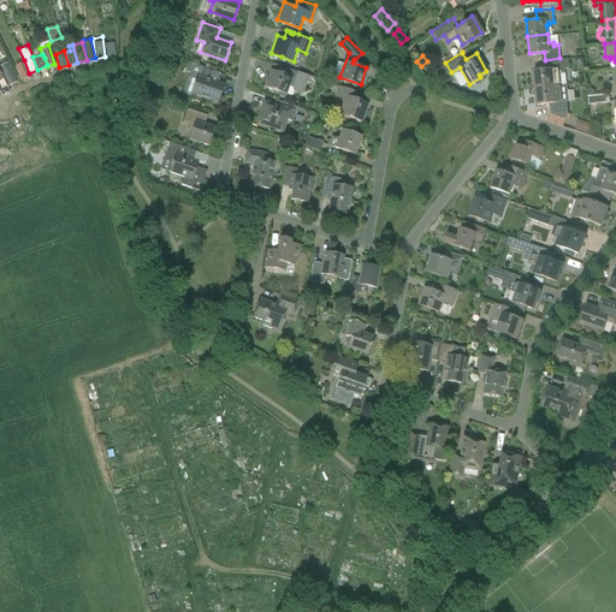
[(534,81),(535,87),(557,84),(556,76),(560,76),(558,72),(564,72),(564,67),(569,66),(568,58),(560,58),(545,60),(549,60),(549,67),(531,70),(532,81),(534,81)]
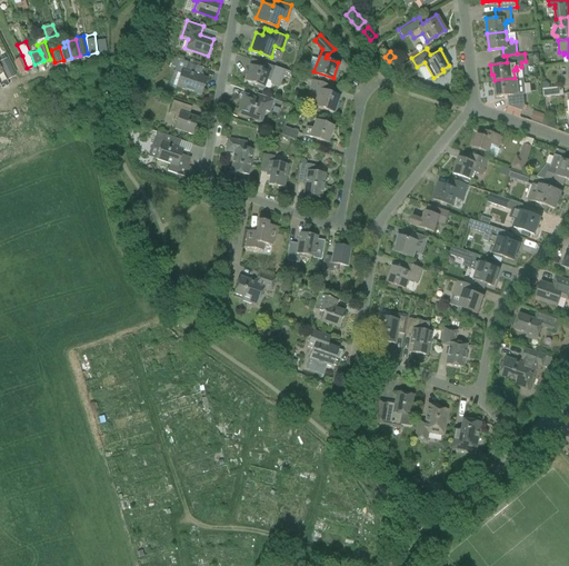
[(19,71),(27,68),(22,56),(13,60),(19,71)]
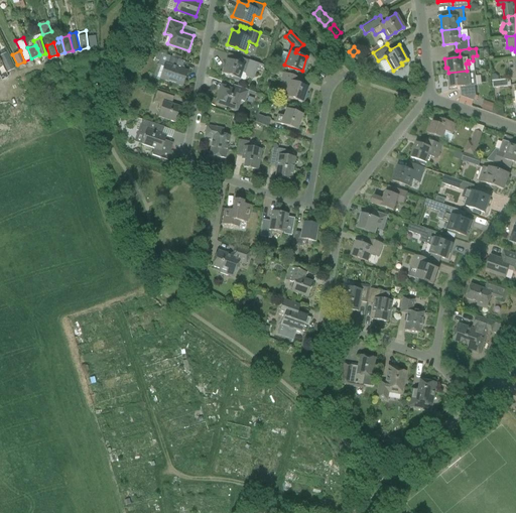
[(157,50),(155,57),(158,58),(157,62),(163,65),(159,77),(172,81),(181,85),(187,70),(181,68),(180,65),(182,63),(184,59),(180,58),(170,55),(161,51),(157,50)]
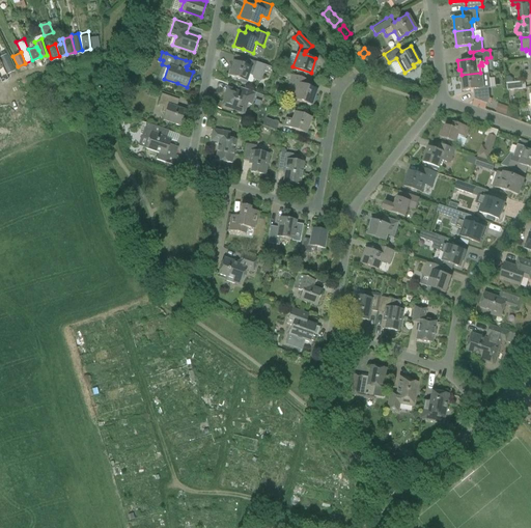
[(0,55),(0,58),(6,72),(14,68),(5,53),(0,55)]
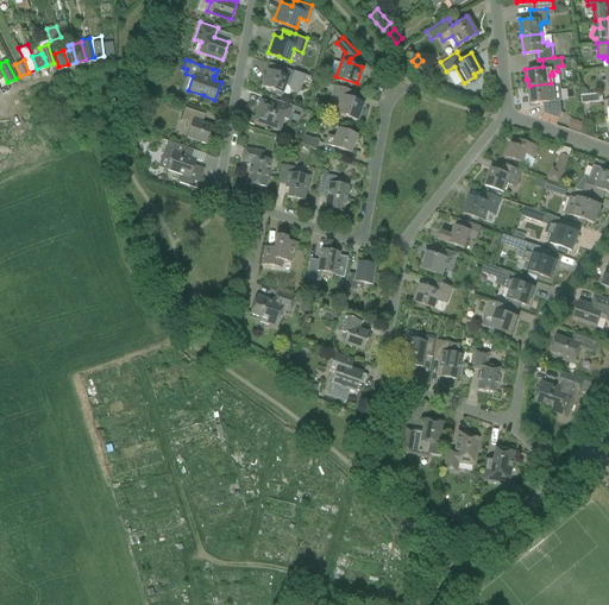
[(268,68),(262,84),(271,87),(270,89),(281,93),(281,90),(284,82),(287,83),(288,83),(299,82),(300,77),(303,79),(308,81),(311,75),(305,74),(293,69),(282,65),(284,67),(283,74),(268,68)]
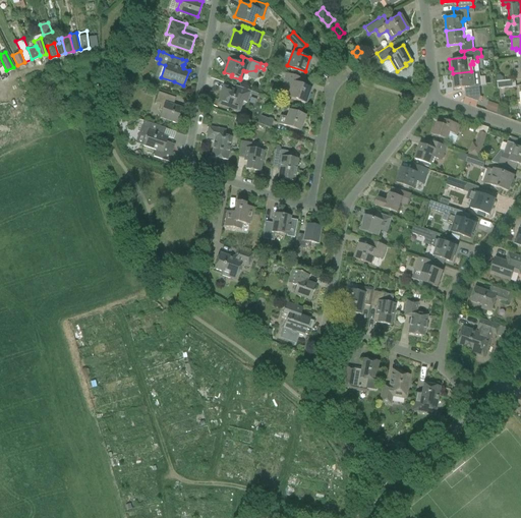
[(471,71),(453,73),(454,87),(464,85),(465,95),(478,100),(478,99),(480,95),(480,94),(479,83),(481,83),(479,70),(473,71),(471,71)]
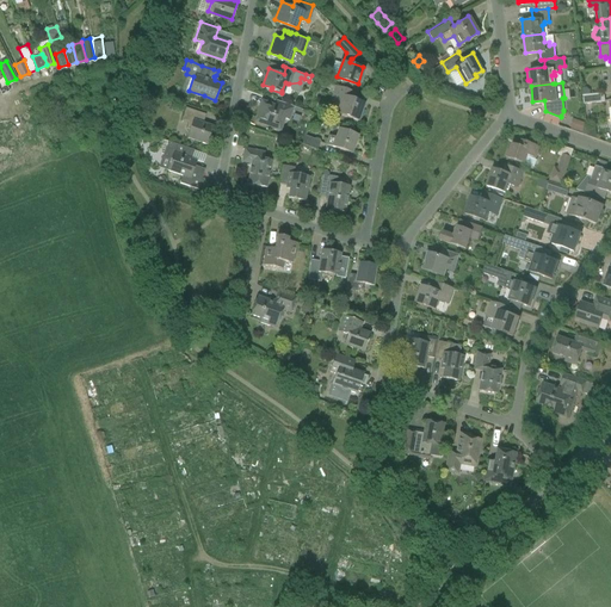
[(355,90),(344,86),(335,84),(329,99),(340,101),(337,112),(358,119),(364,101),(350,97),(352,90),(355,91),(355,90)]
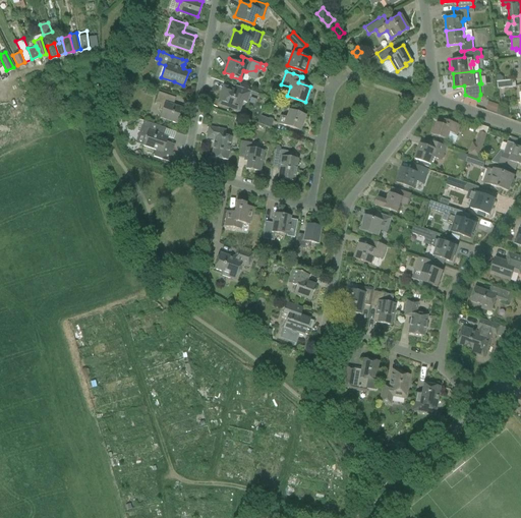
[(498,87),(516,84),(515,78),(504,79),(497,80),(498,87)]
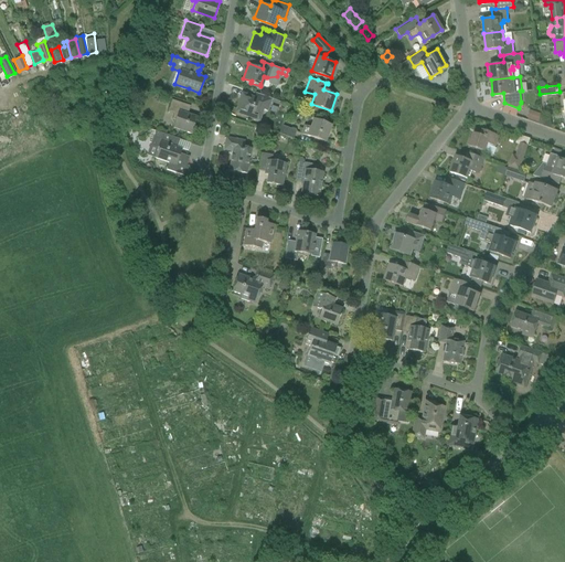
[(242,94),(236,110),(247,114),(257,117),(260,107),(267,109),(270,101),(279,103),(280,99),(272,97),(266,95),(255,91),(255,92),(257,93),(255,98),(242,94)]
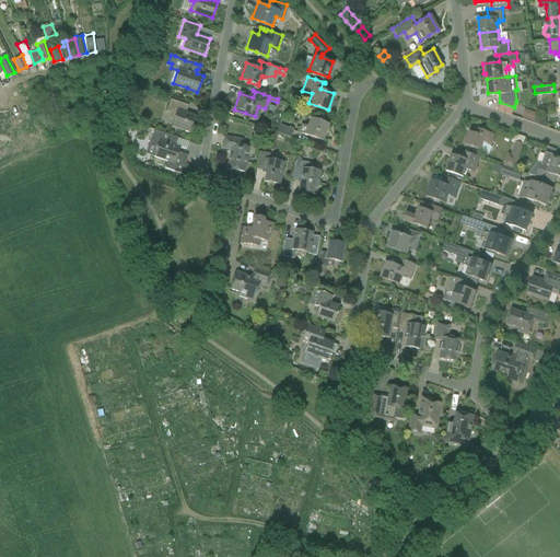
[(188,103),(178,100),(170,96),(165,112),(171,114),(170,117),(173,118),(172,125),(189,130),(195,114),(182,109),(185,103),(188,104),(188,103)]
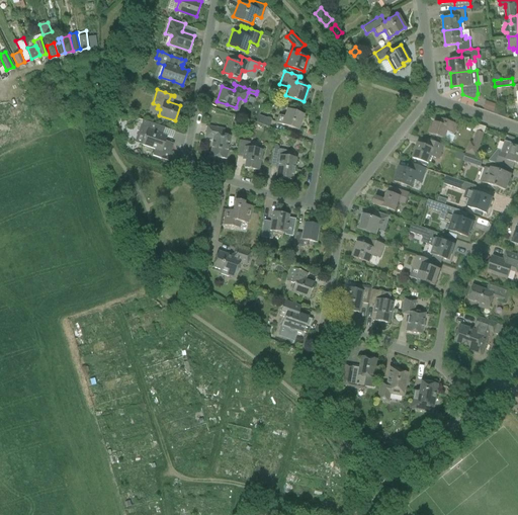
[(486,99),(484,105),(493,109),(496,103),(486,99)]
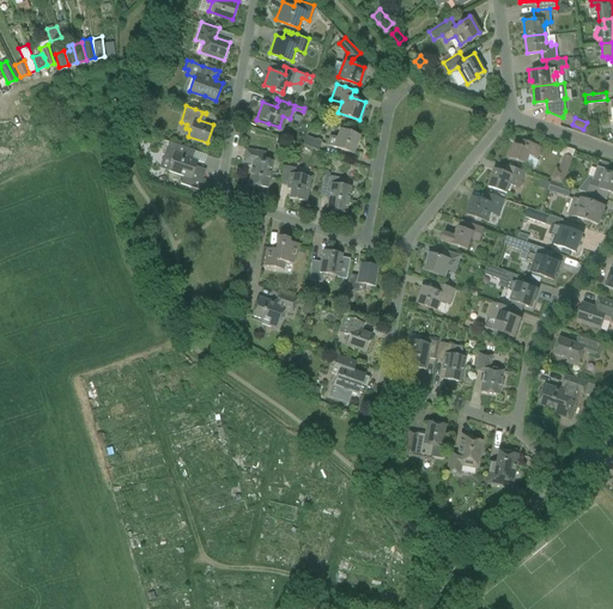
[(353,151),(359,134),(340,128),(337,136),(329,134),(327,142),(353,151)]
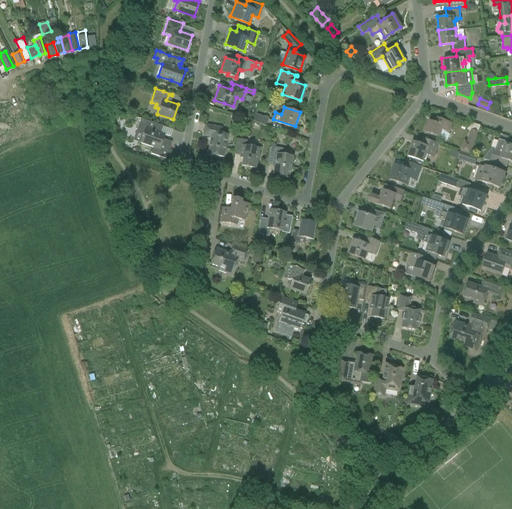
[(265,124),(268,117),(254,112),(252,119),(265,124)]
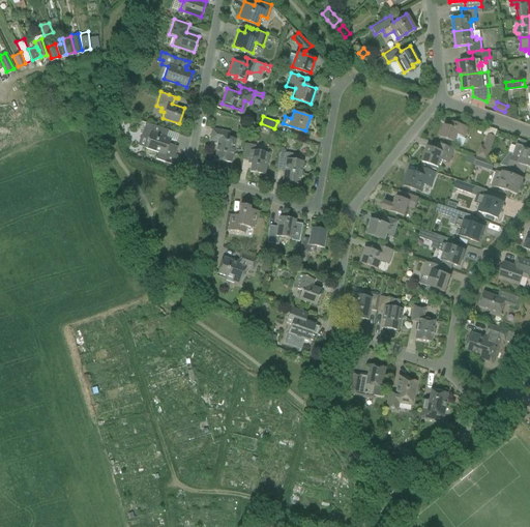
[(468,125),(452,120),(450,125),(444,122),(442,129),(441,128),(439,135),(454,140),(457,134),(466,134),(468,125)]
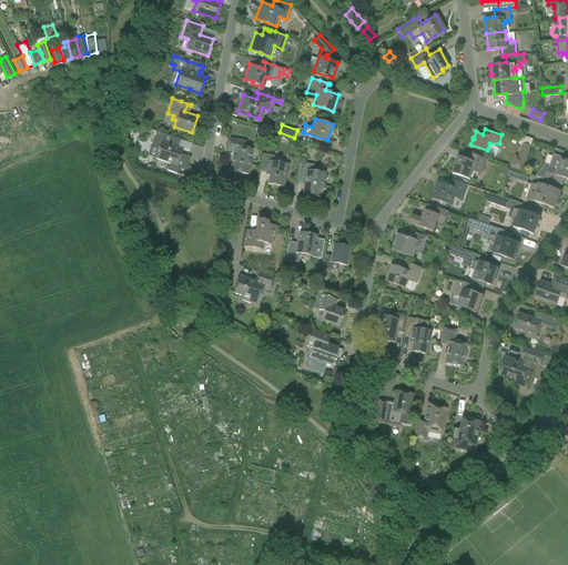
[(155,130),(151,144),(159,147),(155,157),(170,161),(168,169),(173,170),(184,174),(190,155),(181,152),(182,148),(178,147),(181,138),(170,134),(155,130)]
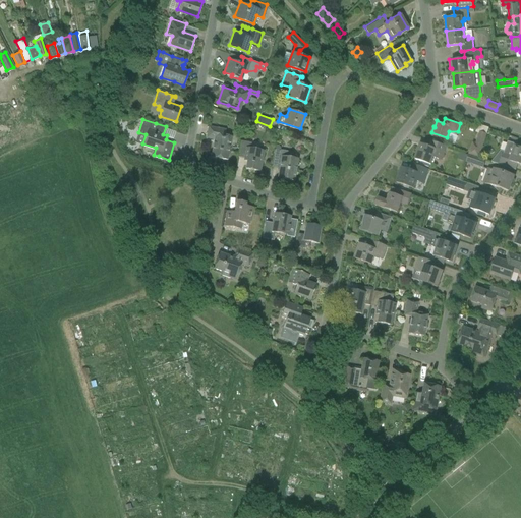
[(227,158),(229,149),(231,135),(225,134),(226,128),(208,125),(206,136),(214,137),(211,156),(227,158)]
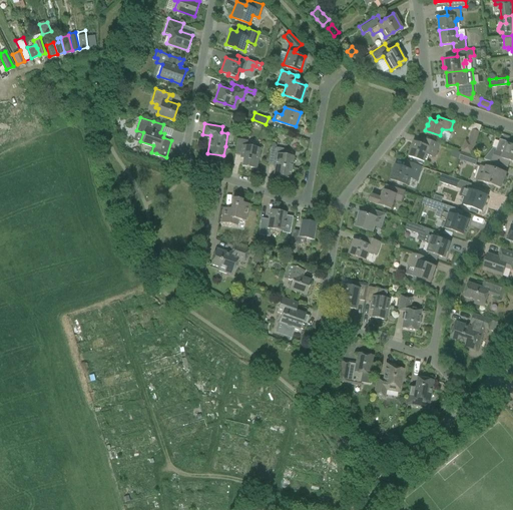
[(465,138),(461,149),(471,152),(473,147),(476,139),(479,130),(472,127),(469,137),(468,139),(465,138)]
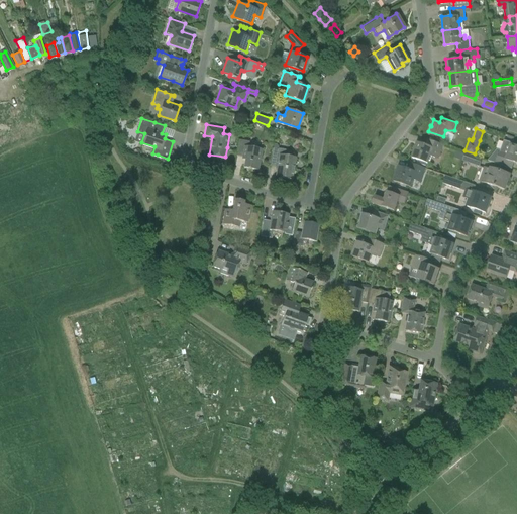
[(416,141),(411,156),(421,159),(427,162),(430,153),(437,157),(442,142),(437,140),(427,137),(424,143),(416,141)]
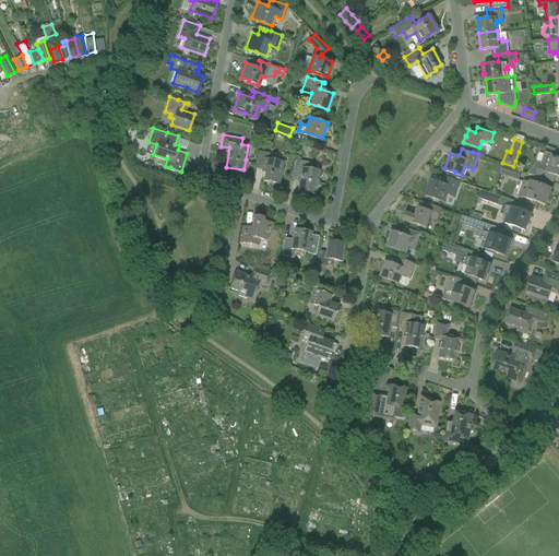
[(278,181),(281,170),(283,161),(269,157),(270,152),(258,150),(254,166),(262,167),(261,169),(264,170),(263,179),(278,181)]
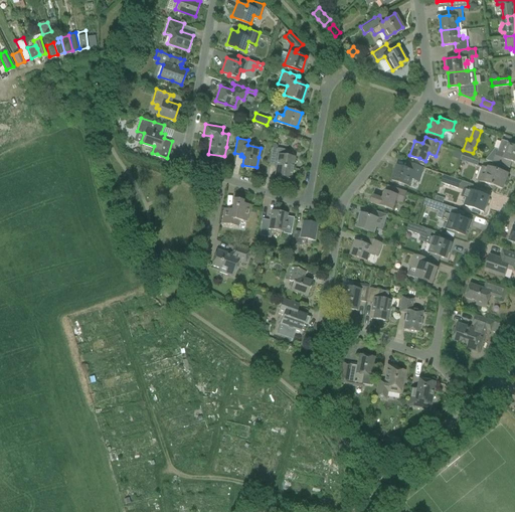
[(514,161),(514,144),(509,143),(510,141),(501,138),(497,150),(496,150),(496,152),(491,151),(486,158),(510,166),(512,160),(514,161)]
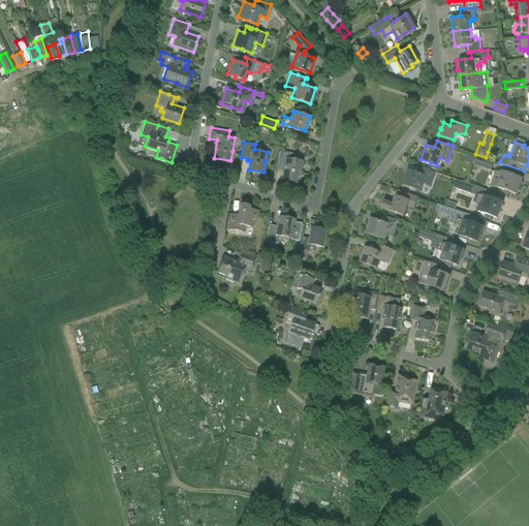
[(284,151),(279,150),(278,158),(276,168),(283,169),(283,171),(282,179),(299,181),(302,159),(293,158),(293,155),(292,153),(289,152),(284,151)]
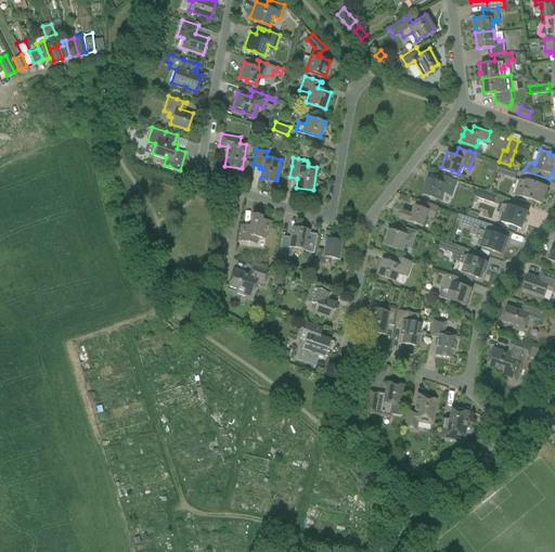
[(489,159),(486,166),(497,170),(499,163),(489,159)]
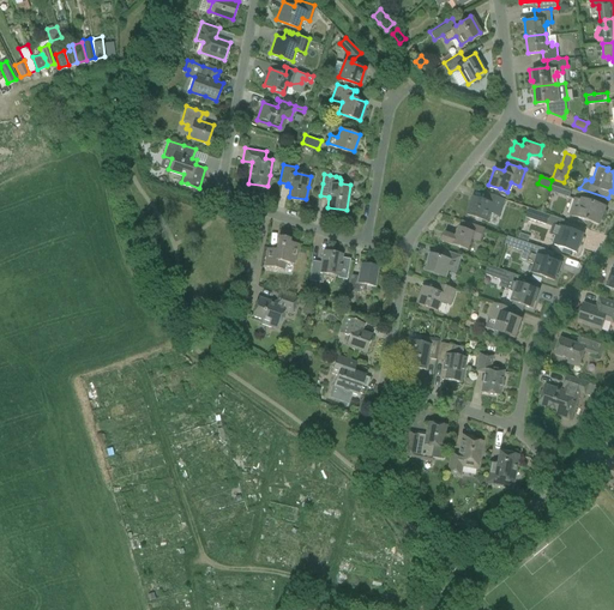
[(569,194),(572,186),(564,182),(552,179),(552,180),(549,188),(569,194)]
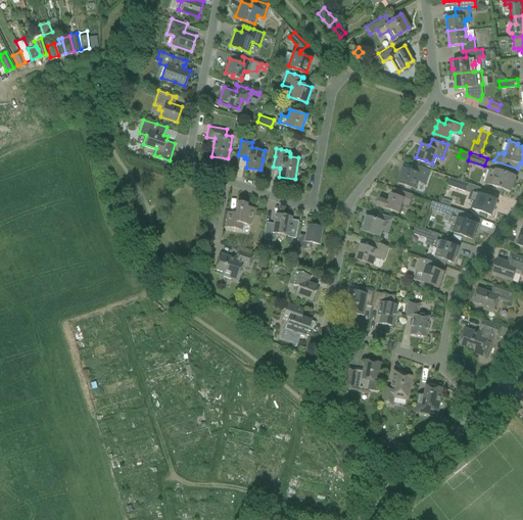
[(402,167),(397,181),(408,184),(416,187),(418,180),(425,182),(430,169),(425,167),(415,163),(414,162),(412,170),(402,167)]
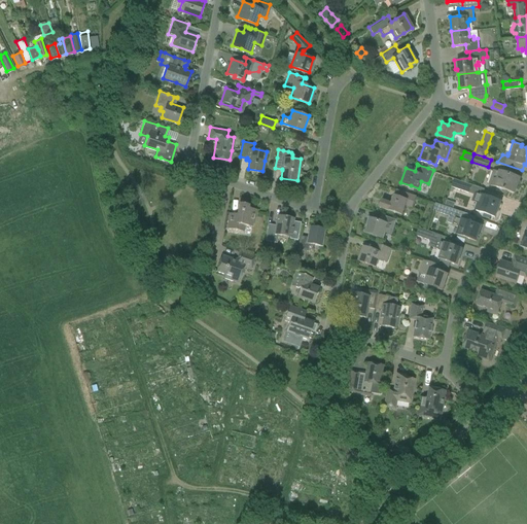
[(499,171),(493,169),(489,182),(514,191),(520,176),(500,169),(499,171)]
